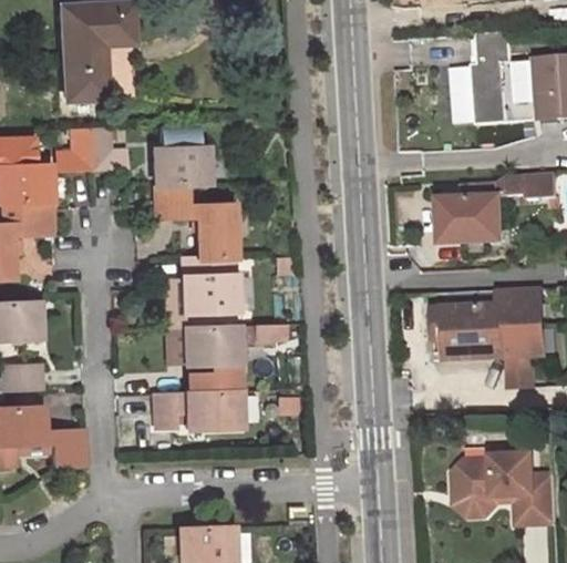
[(64,95),(133,92),(129,1),(60,4),(64,95)]
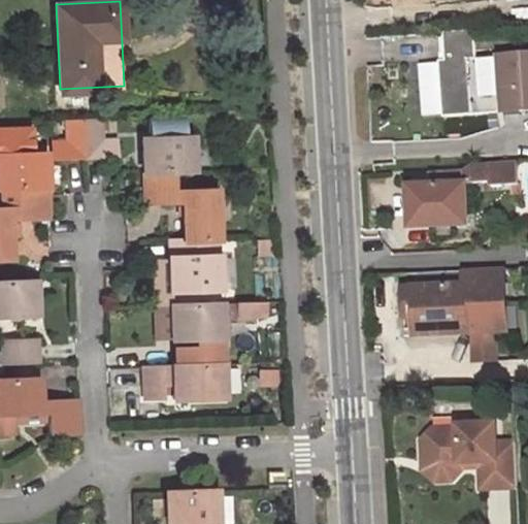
[(420,58),(422,111),(473,109),(469,27),(439,29),(441,57),(420,58)]
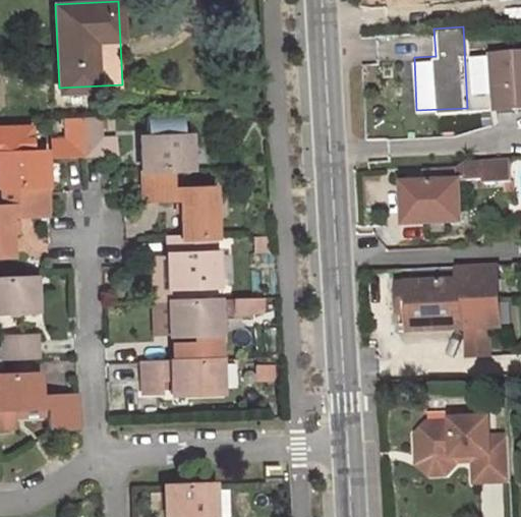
[(520,49),(490,52),(495,108),(520,106),(520,49)]
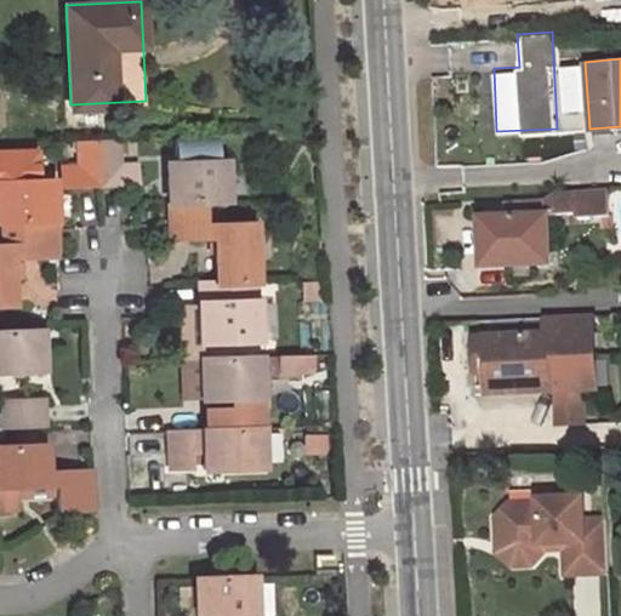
[(137,161),(119,161),(118,133),(96,135),(98,182),(137,181),(137,161)]
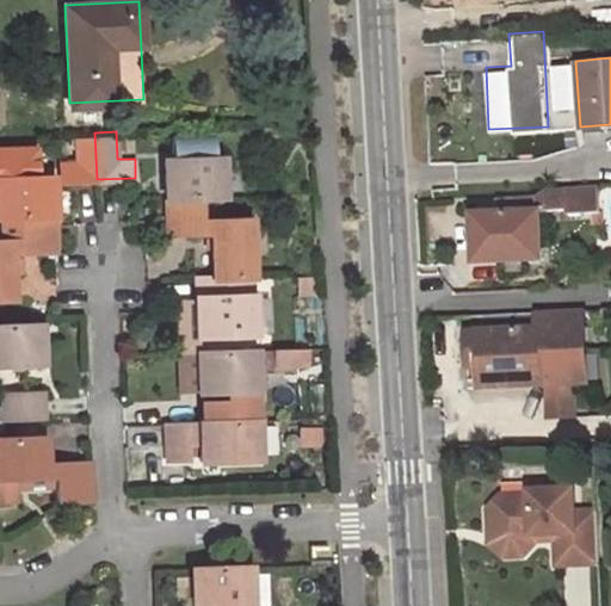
[(75,134),(76,160),(60,161),(61,179),(97,179),(94,133),(75,134)]
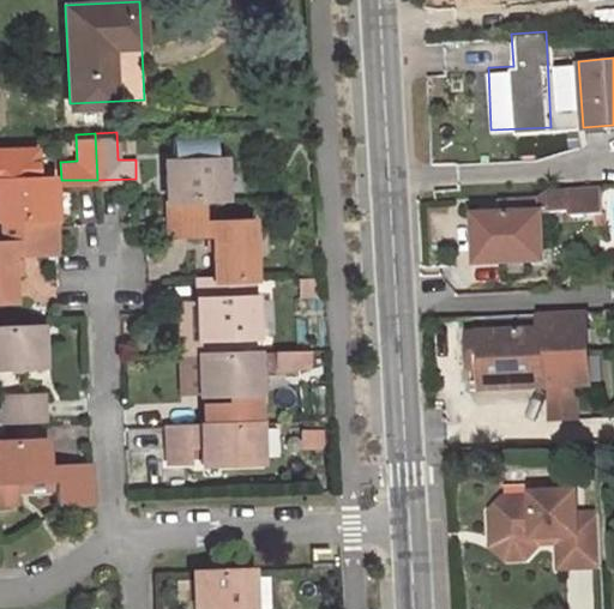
[(173,134),(174,158),(217,157),(216,133),(173,134)]
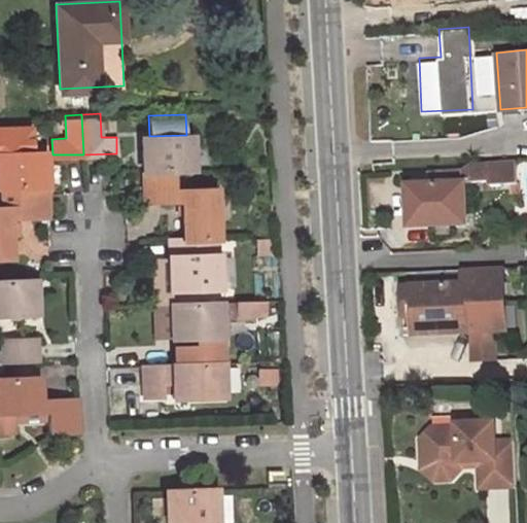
[(0,183),(14,183),(45,182),(44,149),(29,150),(23,150),(22,130),(22,126),(0,126),(0,183)]
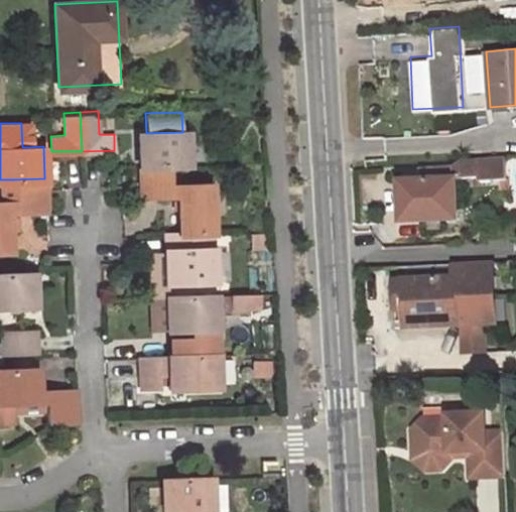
[(187,163),(186,132),(182,132),(146,133),(139,133),(140,165),(169,164),(187,163)]
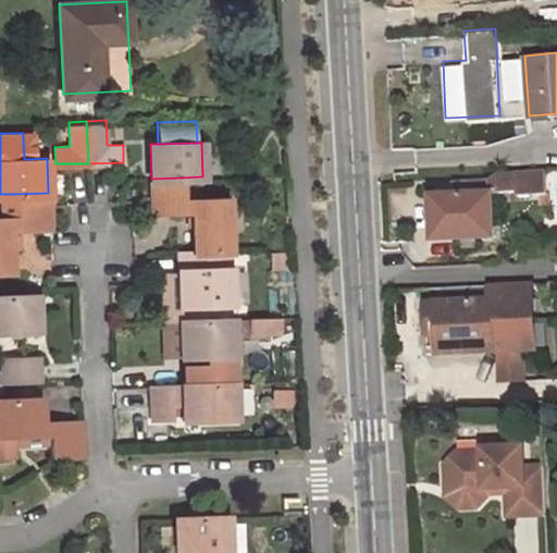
[(516,189),(544,188),(543,167),(514,169),(516,189)]
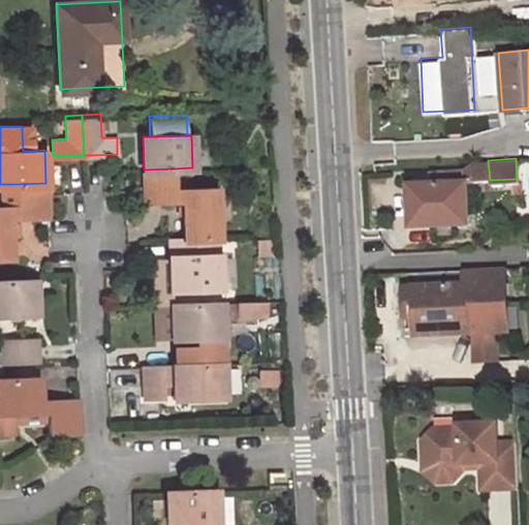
[(410,223),(468,220),(466,161),(461,162),(461,167),(428,170),(429,181),(408,183),(410,223)]
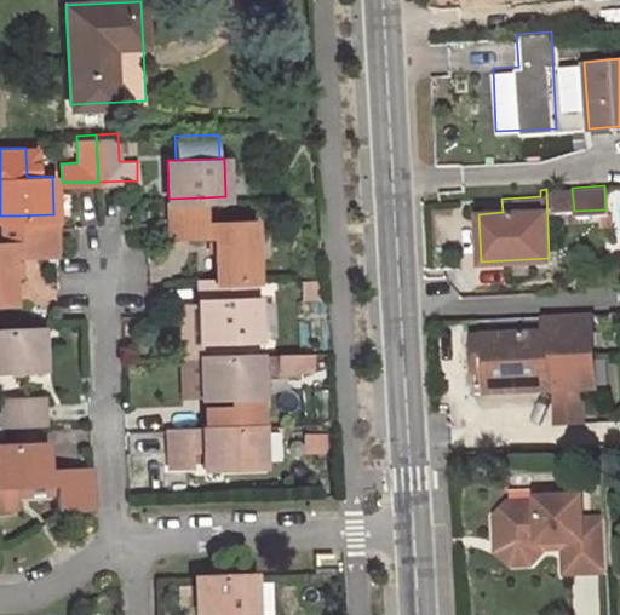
[(168,199),(168,235),(206,235),(205,222),(204,197),(168,199)]
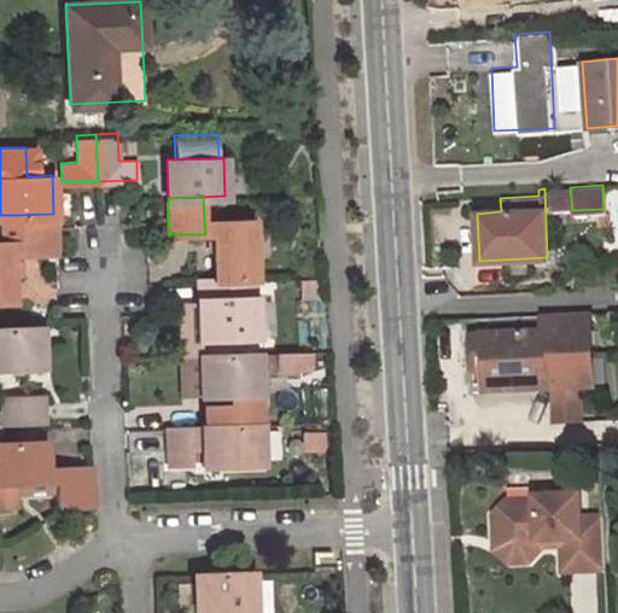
[(53,214),(17,215),(18,241),(18,252),(54,251),(53,214)]
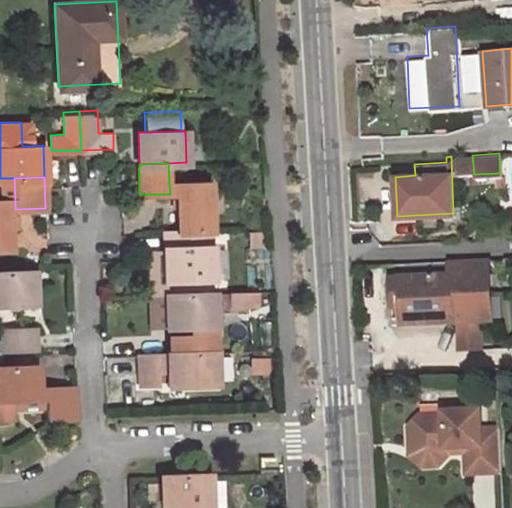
[(210,229),(208,182),(176,183),(177,193),(178,230),(209,229),(210,229)]
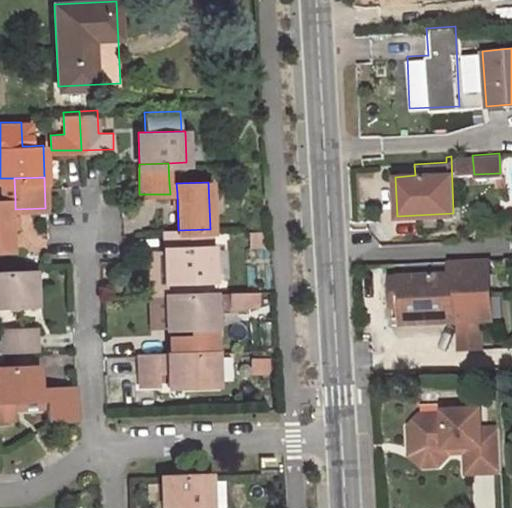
[(0,247),(9,247),(8,209),(8,200),(0,200),(0,247)]
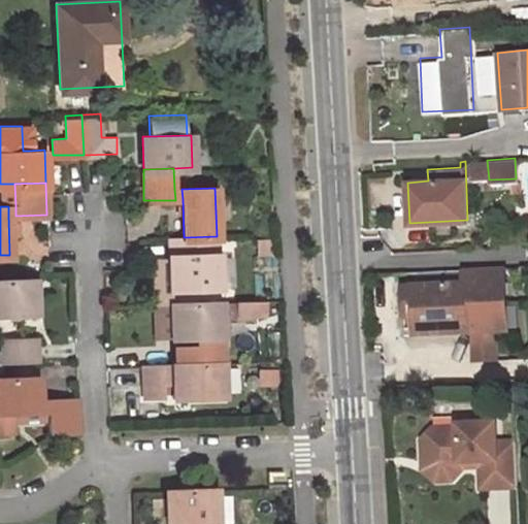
[(170,289),(219,287),(218,253),(216,254),(216,236),(184,237),(169,238),(170,256),(168,255),(170,289)]
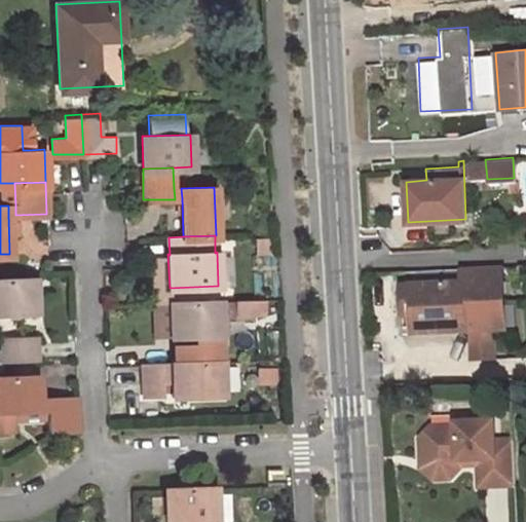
[(463,281),(400,285),(401,312),(412,311),(413,330),(470,327),(488,326),(504,325),(500,264),(462,266),(463,281)]
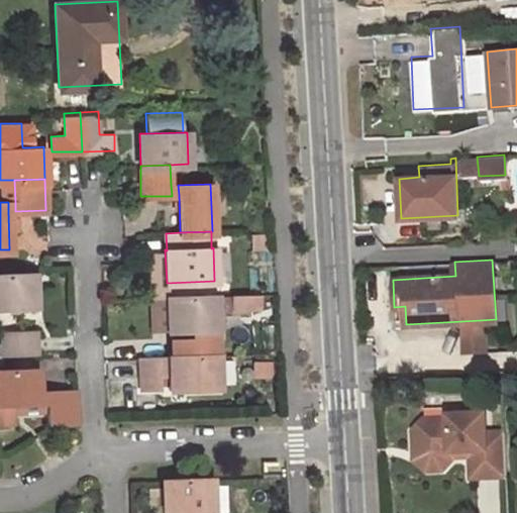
[(0,307),(34,306),(32,273),(0,274),(0,307)]
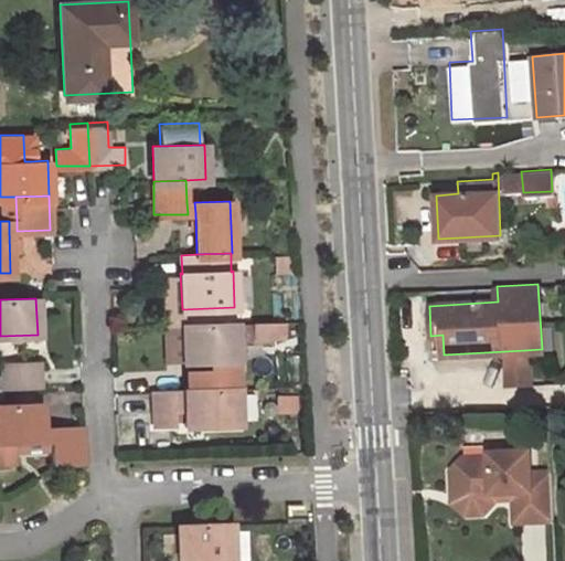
[(269,321),(252,323),(252,339),(270,338),(270,332),(269,321)]
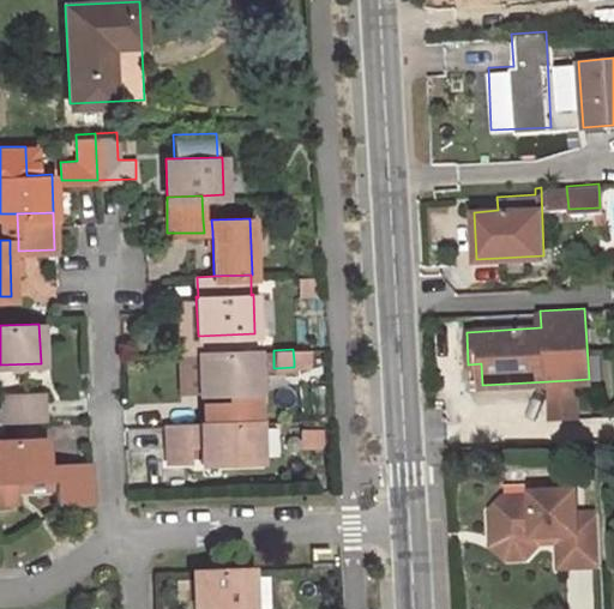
[(293,349),(294,361),(307,360),(307,349),(293,349)]
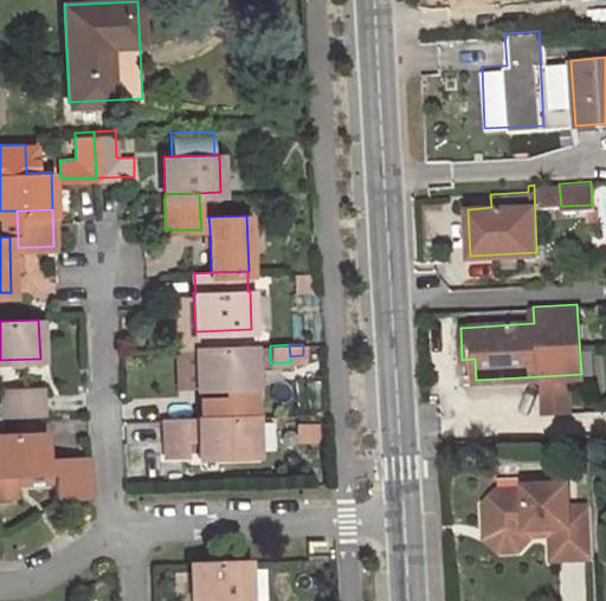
[(198,387),(253,385),(252,363),(252,346),(197,348),(198,387)]
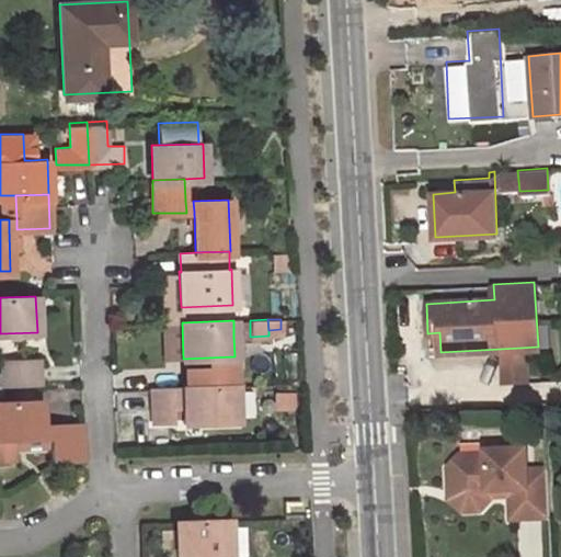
[(250,320),(233,320),(233,337),(250,337),(250,320)]
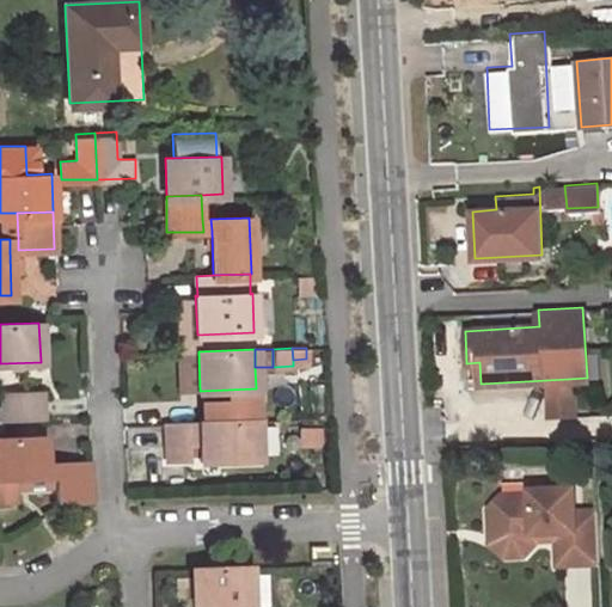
[(200,391),(199,351),(179,353),(181,392),(200,391)]
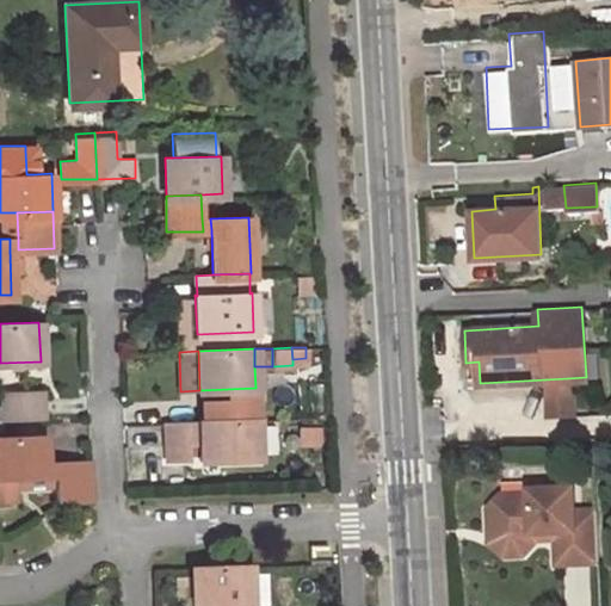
[(567,378),(545,379),(548,410),(569,409),(567,378)]
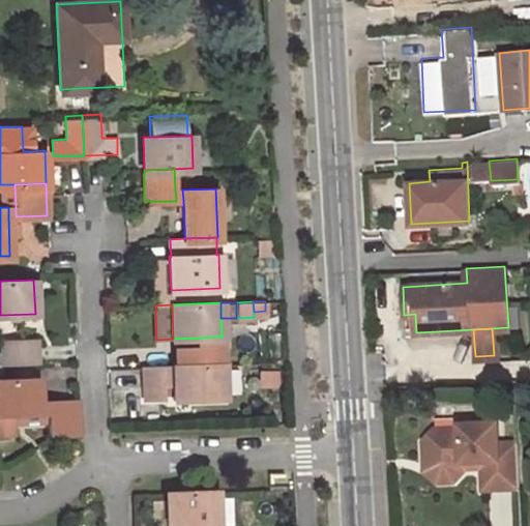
[(36,340),(2,341),(3,362),(37,360),(36,340)]
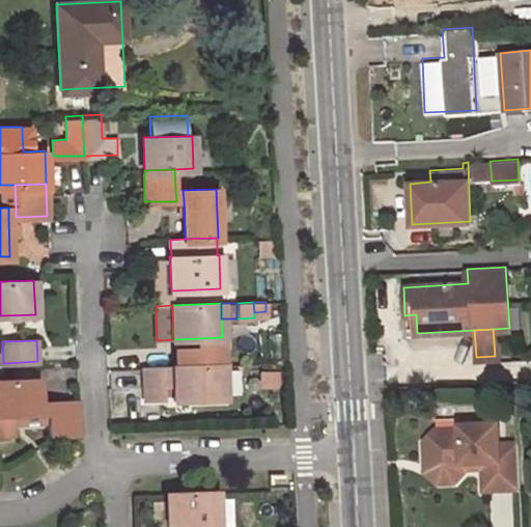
[(222,349),(173,351),(174,366),(222,365),(222,349)]
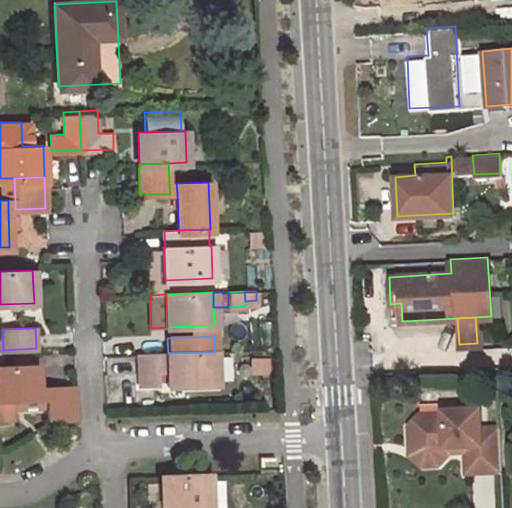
[(168,385),(217,383),(215,351),(214,352),(168,353),(139,354),(140,384),(158,383),(157,371),(167,370),(168,385)]
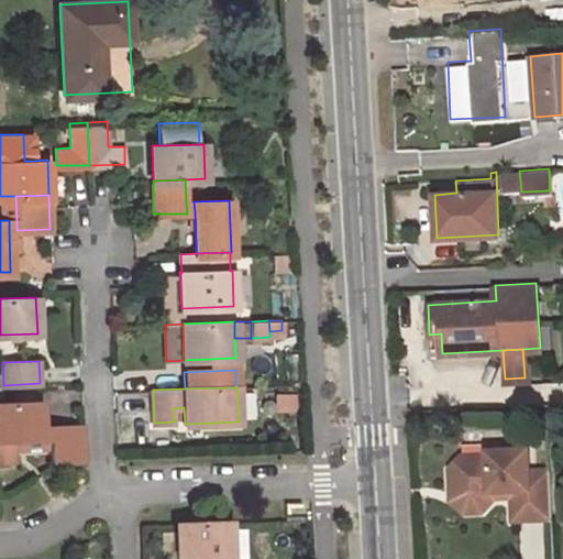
[(41,402),(0,403),(0,438),(13,438),(42,437),(42,427),(41,402)]
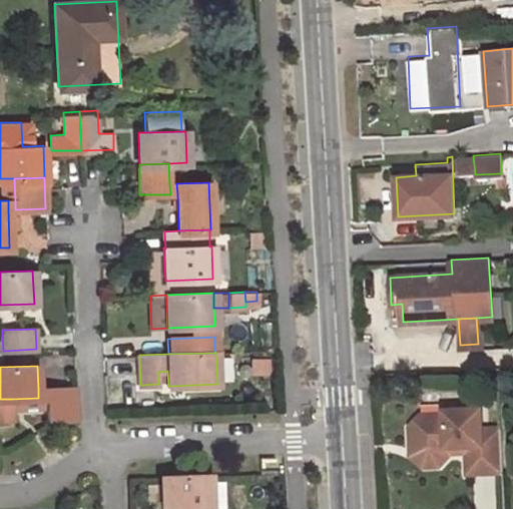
[(75,387),(44,389),(45,398),(45,406),(45,418),(76,417),(75,387)]
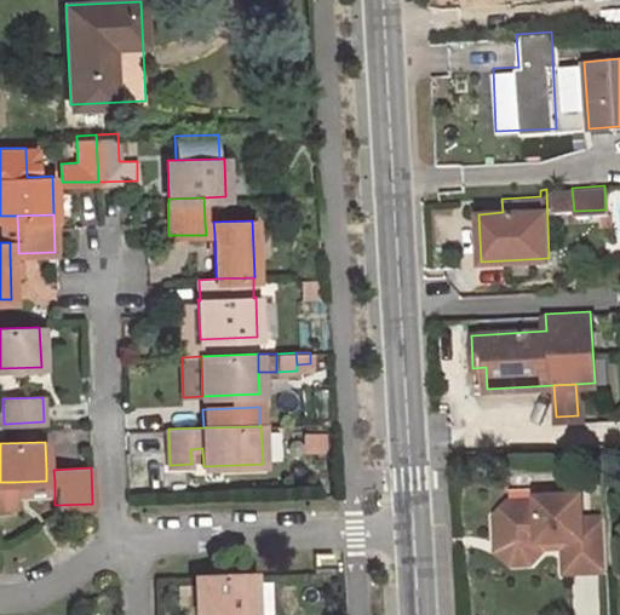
[(55,490),(55,481),(46,481),(15,482),(15,493),(55,490)]
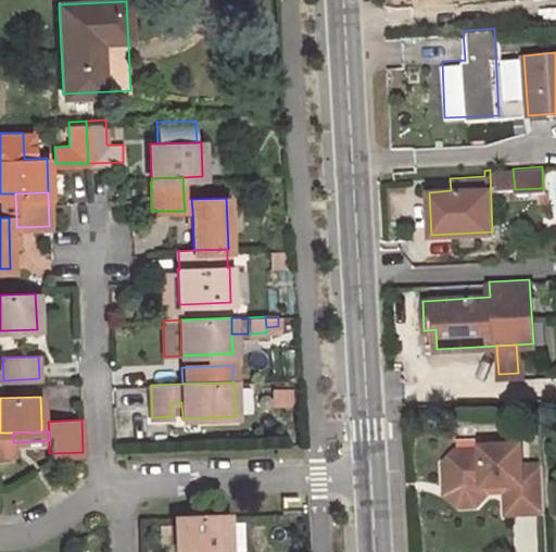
[(13,442),(13,433),(0,433),(0,453),(13,453),(13,442)]
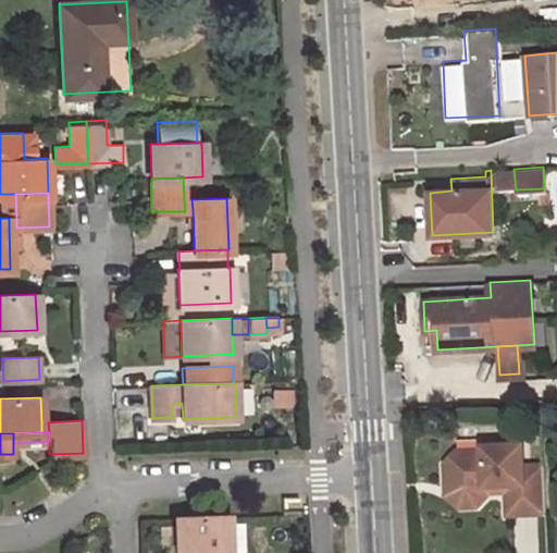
[(482,451),(456,452),(445,464),(445,483),(459,495),(475,494),(483,487),(505,486),(506,514),(544,513),(542,464),(523,465),(522,445),(481,447),(482,451)]
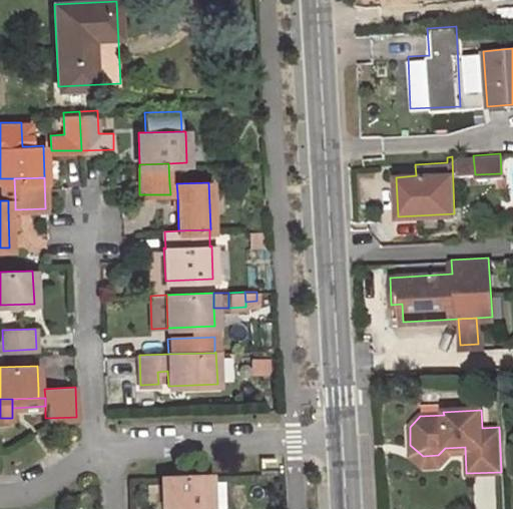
[(162,508),(209,506),(208,474),(160,476),(162,508)]
